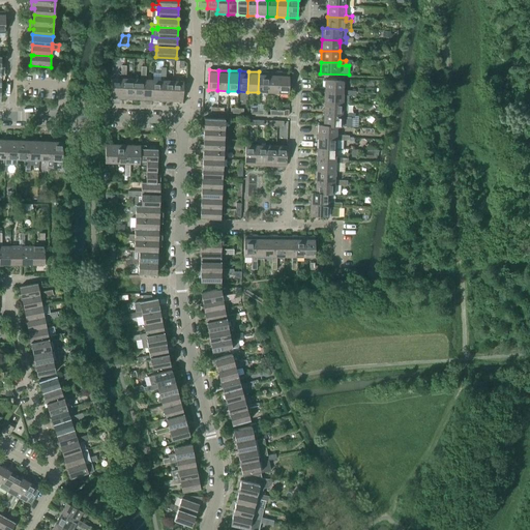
[(258,92),(268,93),(269,72),(259,71),(258,92)]
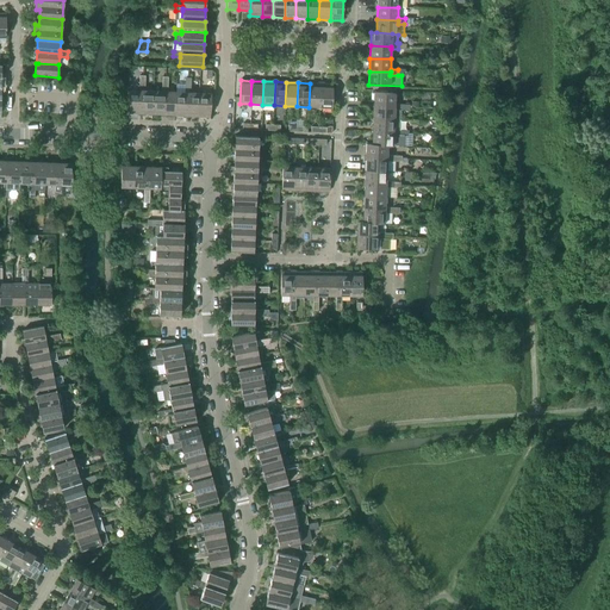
[(130,85),(129,113),(141,114),(142,91),(144,91),(145,83),(139,83),(139,86),(130,85)]
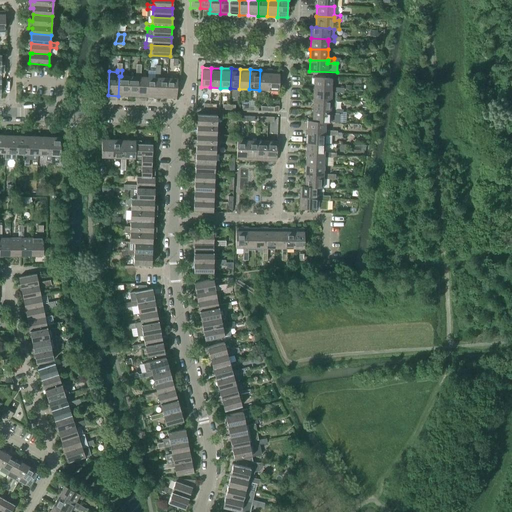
[(259,90),(269,90),(270,70),(260,70),(259,90)]
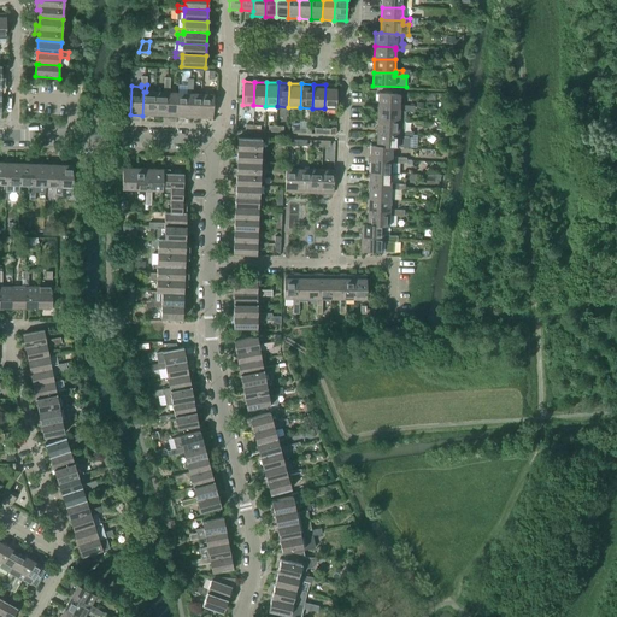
[(325,84),(324,109),(335,109),(336,86),(325,84)]
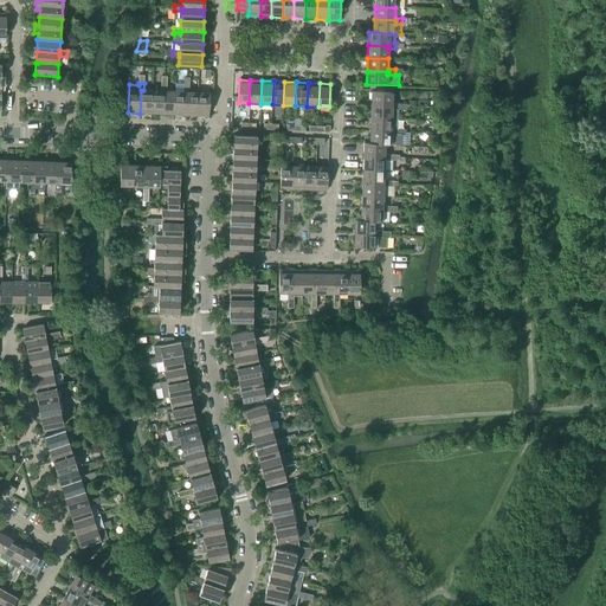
[(150,114),(162,115),(163,91),(167,91),(167,84),(161,84),(161,91),(152,91),(150,114)]
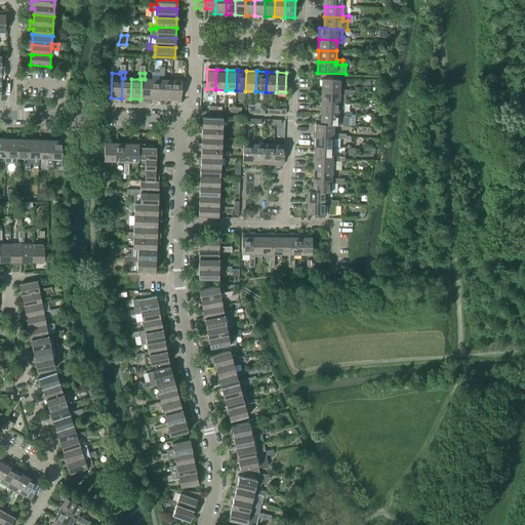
[(151,99),(161,101),(162,80),(164,80),(164,74),(159,74),(159,80),(152,80),(151,99)]
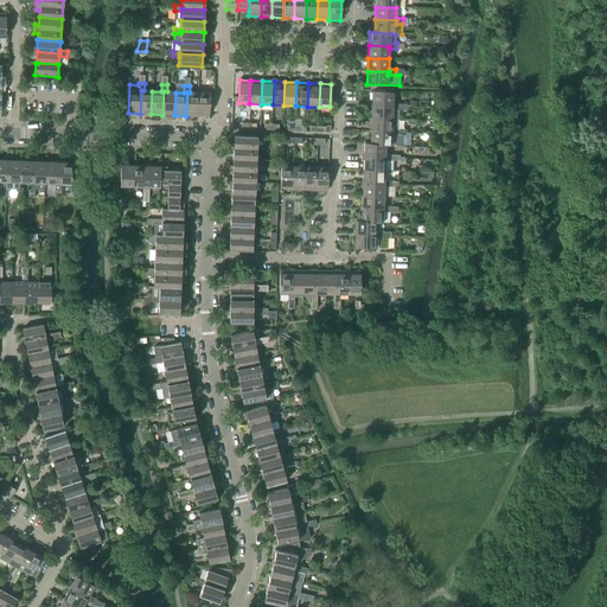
[(140,114),(151,114),(152,91),(144,90),(141,90),(140,114)]
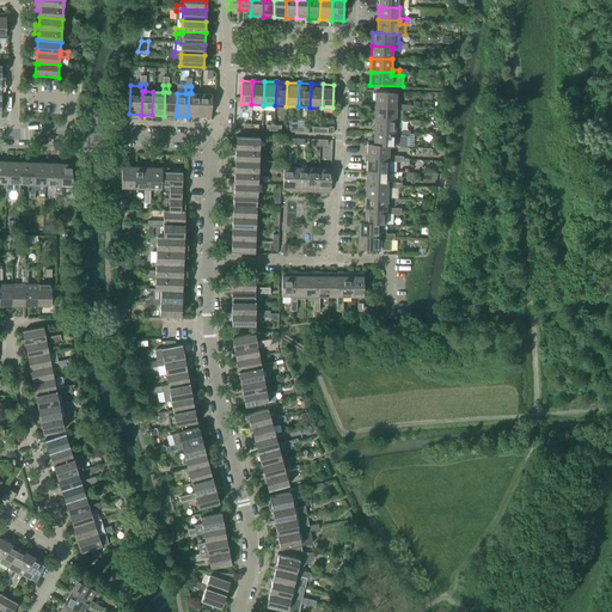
[(164,116),(176,116),(177,93),(169,92),(165,92),(164,116)]
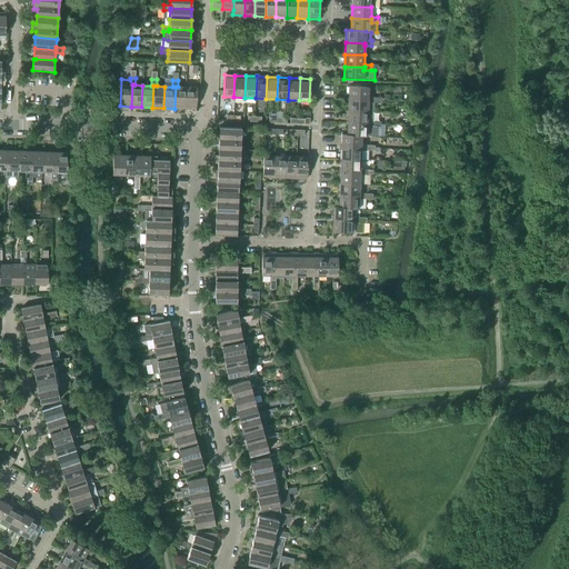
[(175,109),(185,109),(186,87),(178,87),(176,87),(175,109)]
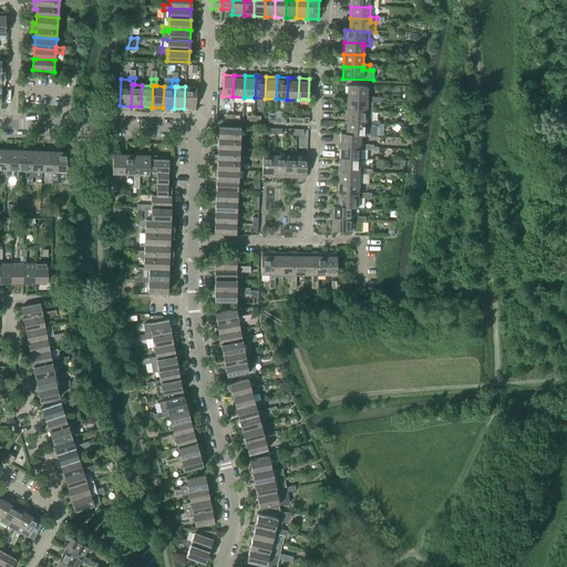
[(185,86),(184,109),(195,110),(196,88),(185,86)]
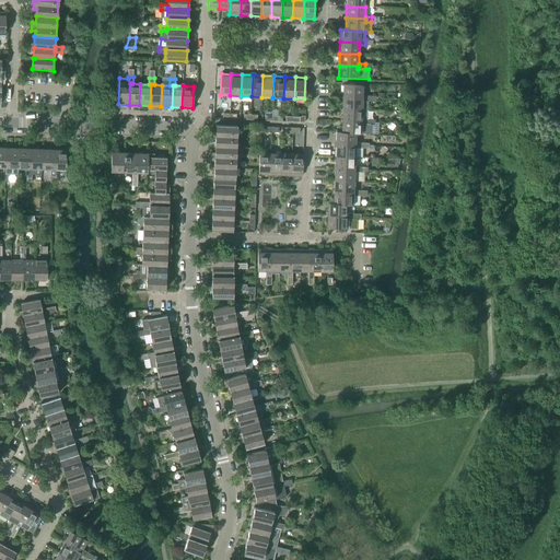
[(343,85),(342,97),(362,98),(362,101),(369,101),(369,96),(362,95),(362,86),(343,85)]
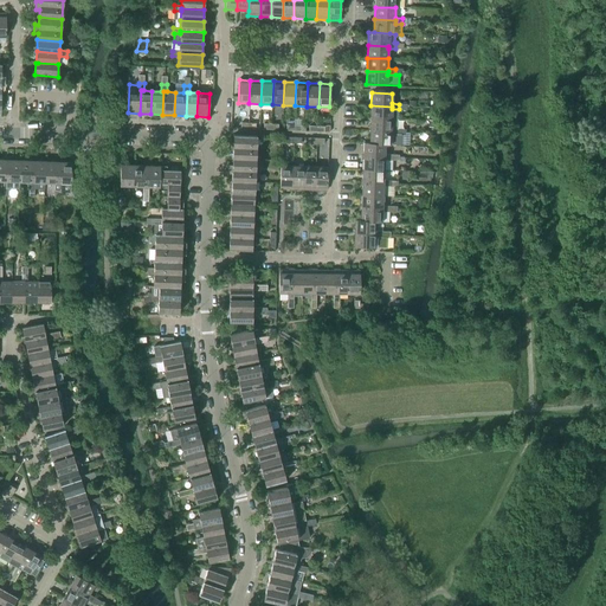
[(371,105),(371,118),(399,120),(399,109),(392,109),(392,107),(371,105)]
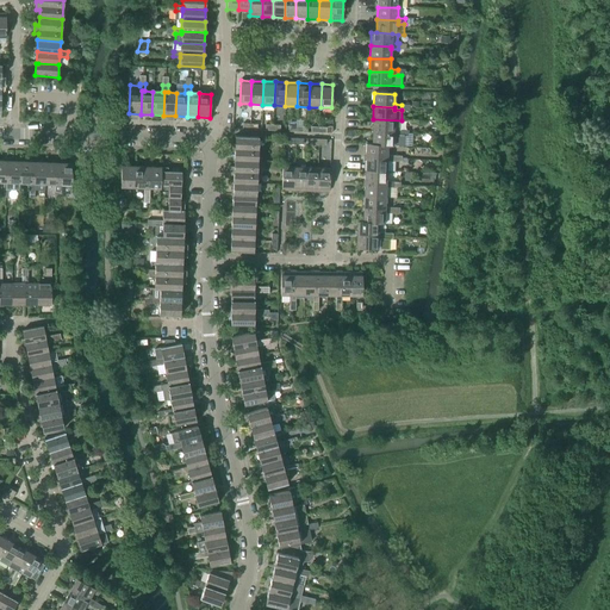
[(373,119),(372,132),(393,132),(393,136),(400,136),(400,130),(402,120),(373,119)]
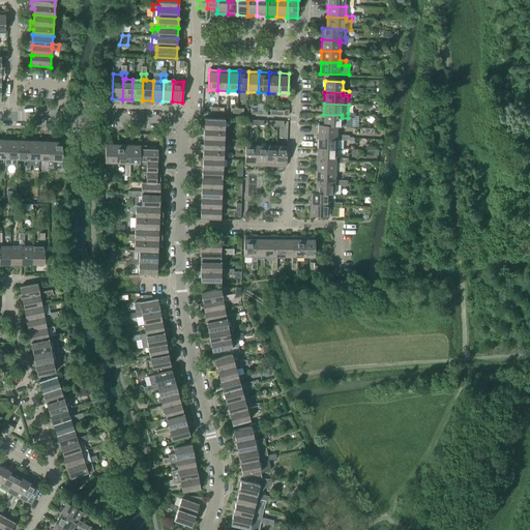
[(323,115),(323,125),(323,126),(336,126),(336,127),(342,127),(342,118),(342,115),(323,115)]
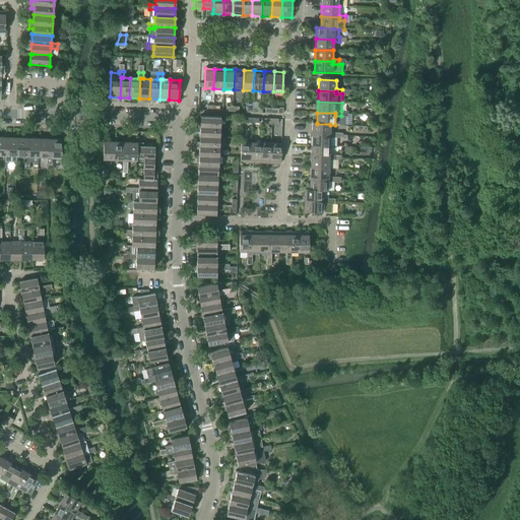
[(200,130),(199,136),(219,137),(220,117),(200,116),(200,123),(196,123),(196,130),(200,130)]
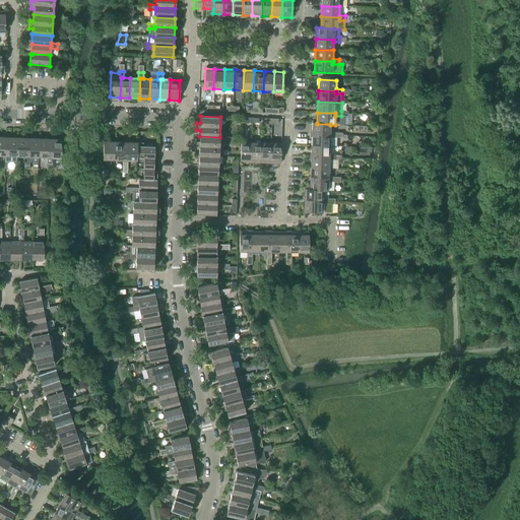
[(312,123),(312,134),(329,135),(329,137),(336,138),(336,133),(330,132),(330,125),(330,124),(317,124),(317,123),(312,123)]
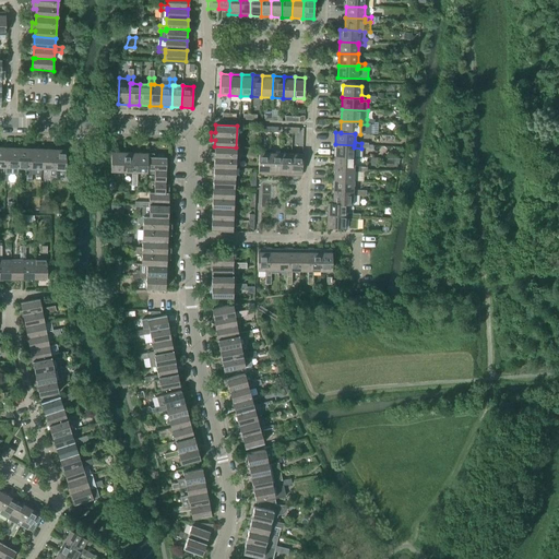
[(335,144),(334,156),(354,157),(354,147),(354,145),(335,144)]
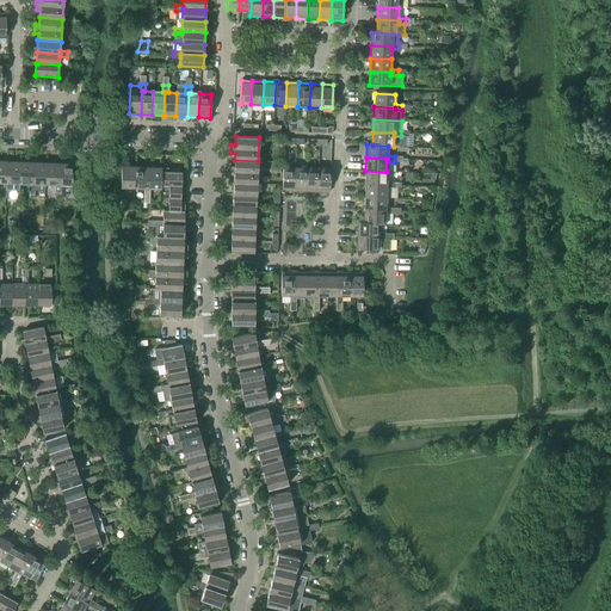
[(234,176),(234,183),(257,184),(258,161),(234,160),(234,167),(229,167),(229,176),(234,176)]
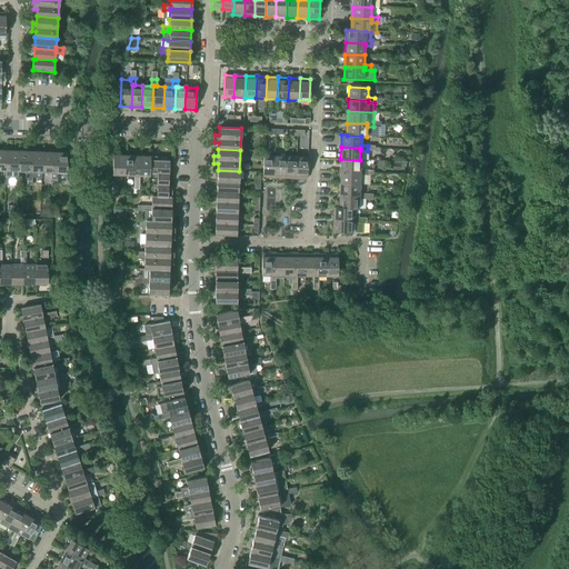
[(18,177),(18,171),(19,151),(7,150),(6,170),(3,170),(3,177),(8,178),(8,177),(18,177)]
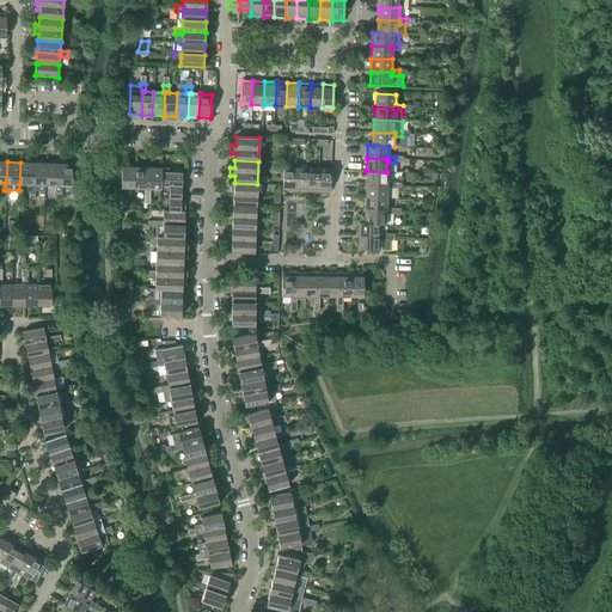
[(19,184),(29,184),(32,184),(34,163),(20,163),(19,184)]
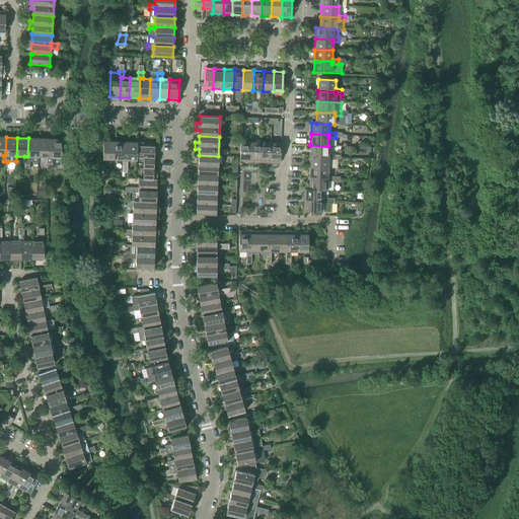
[(29,156),(39,157),(40,139),(28,138),(27,156),(24,156),(24,162),(29,162),(29,156)]
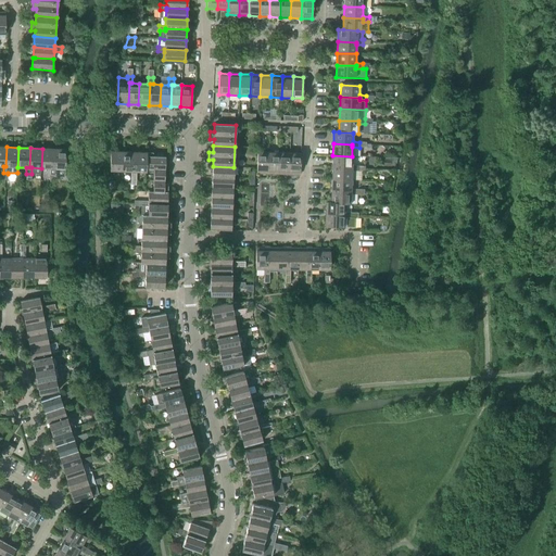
[(42,149),(41,168),(50,168),(50,175),(55,175),(55,168),(53,168),(54,149),(42,149)]
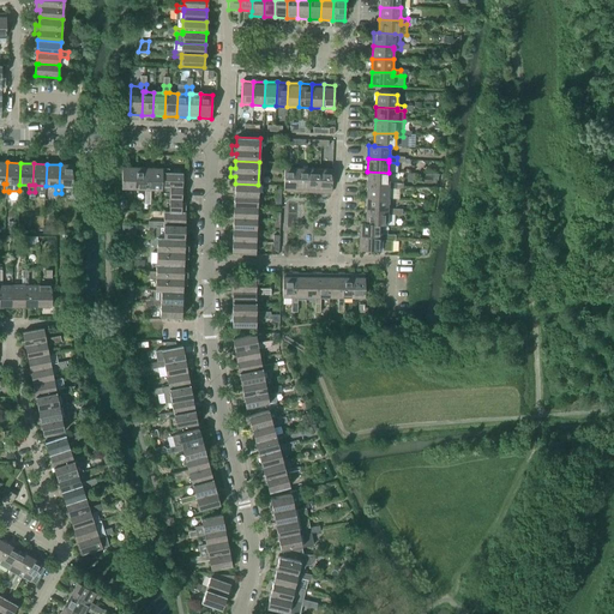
[(73,166),(60,164),(59,186),(61,186),(72,186),(73,166)]
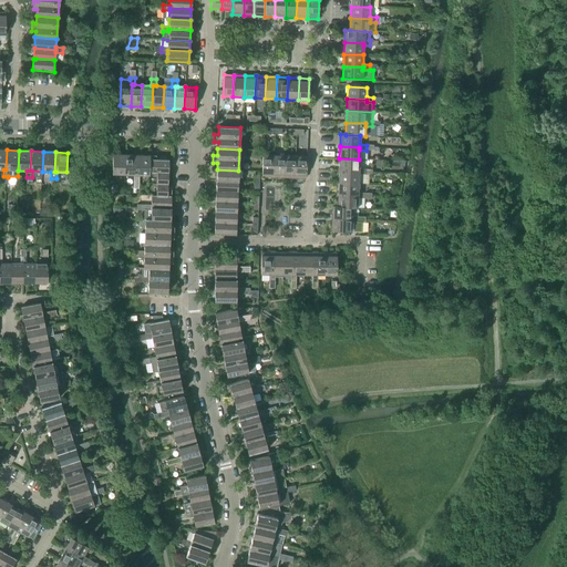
[(112,174),(123,174),(124,155),(113,154),(112,174)]
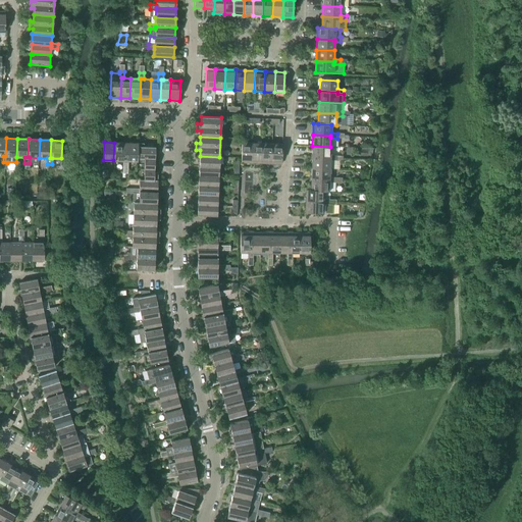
[(113,160),(123,161),(125,161),(126,143),(114,143),(113,160)]
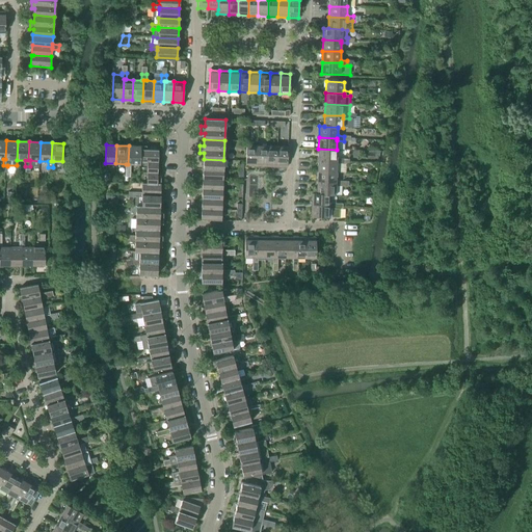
[(139,164),(140,162),(139,162),(139,158),(140,145),(129,145),(128,164),(126,164),(125,170),(130,170),(131,164),(139,164)]
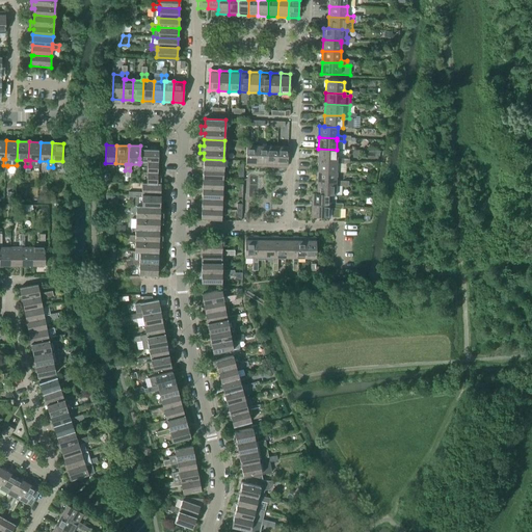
[(140,162),(148,162),(158,163),(158,150),(147,150),(147,147),(140,145),(139,158),(139,162),(140,162)]
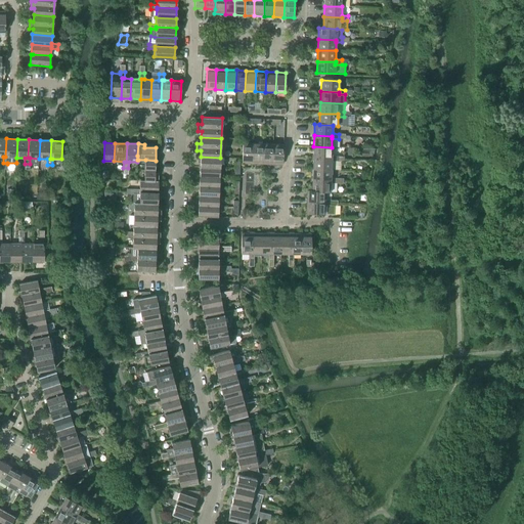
[(242,164),(252,164),(253,143),(243,143),(242,164)]
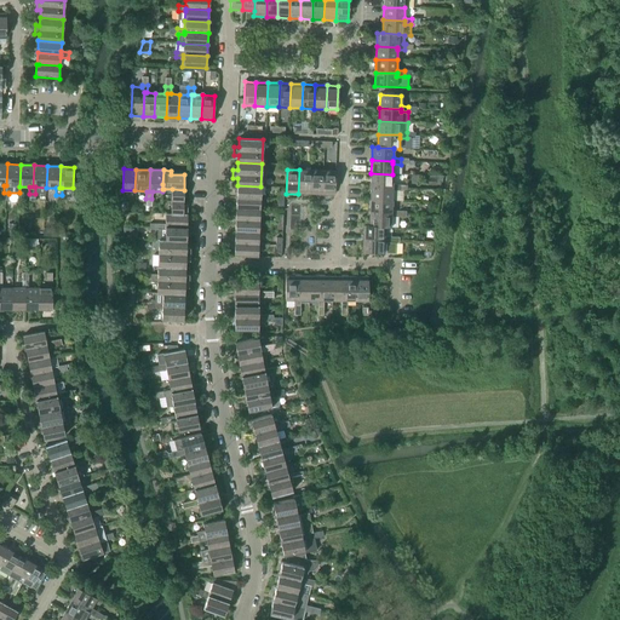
[(298,194),(310,194),(311,171),(299,170),(298,194)]
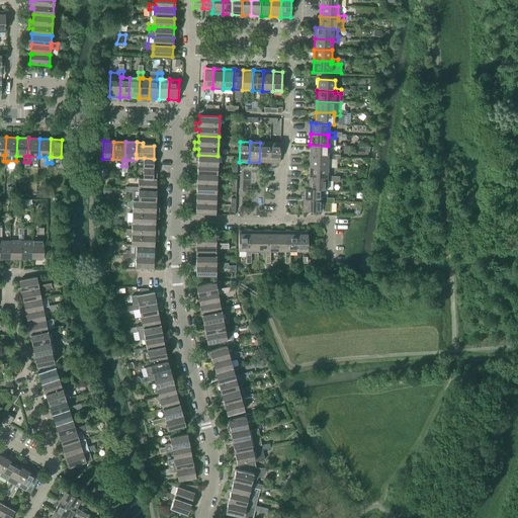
[(259,162),(269,163),(270,143),(260,143),(259,162)]
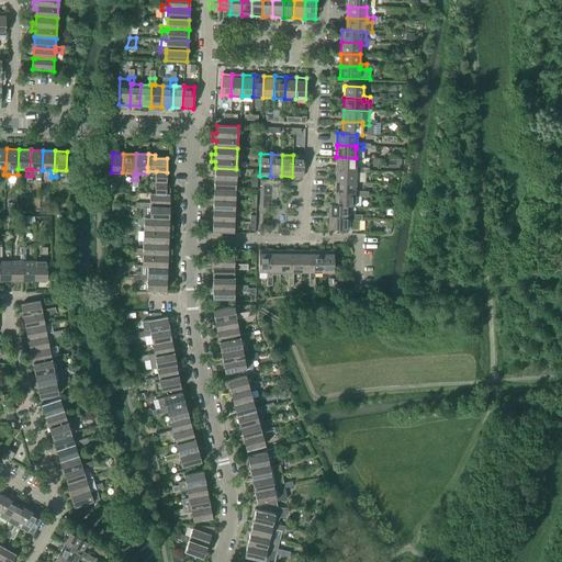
[(293,155),(292,177),(303,177),(304,156),(293,155)]
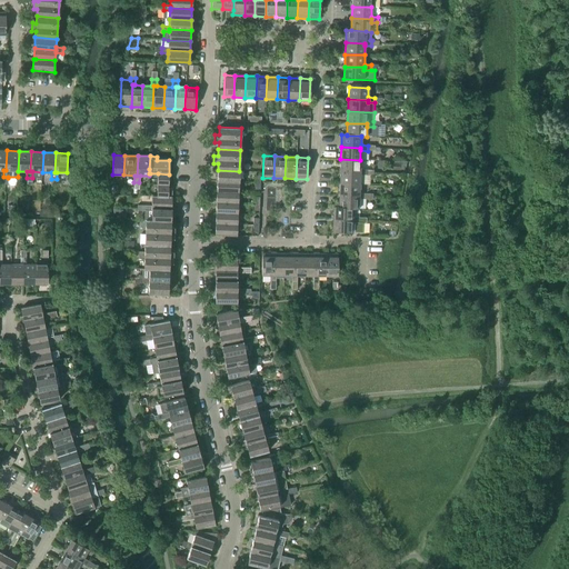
[(340,159),(340,171),(360,172),(360,175),(367,176),(367,170),(360,170),(360,160),(340,159)]
